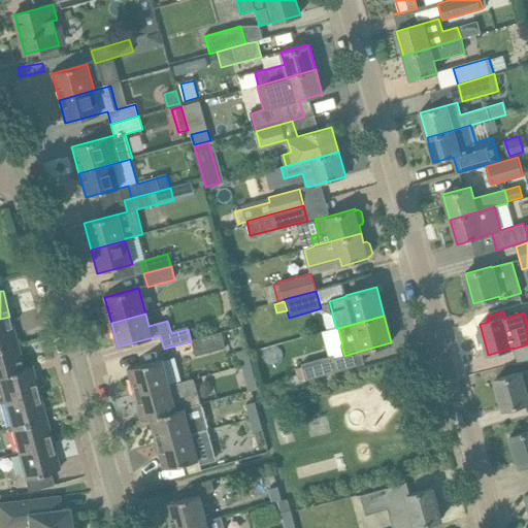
[(0,319),(0,345),(17,342),(9,317),(0,319)]
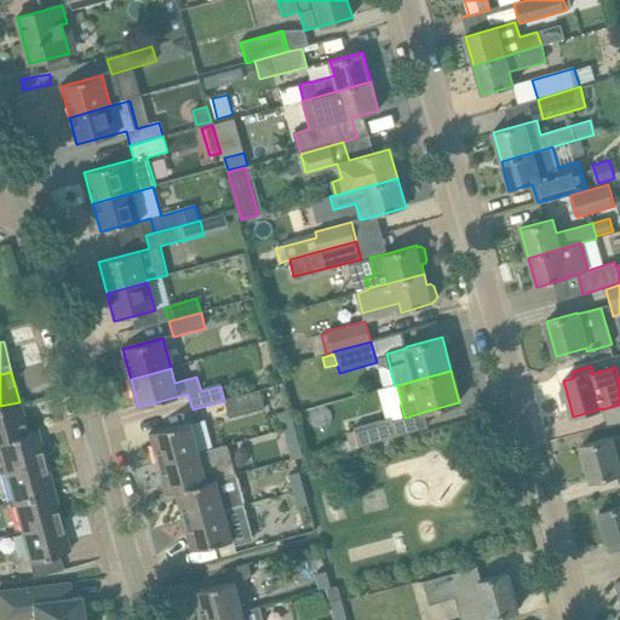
[(262,396),(260,391),(225,401),(230,418),(265,408),(262,396)]
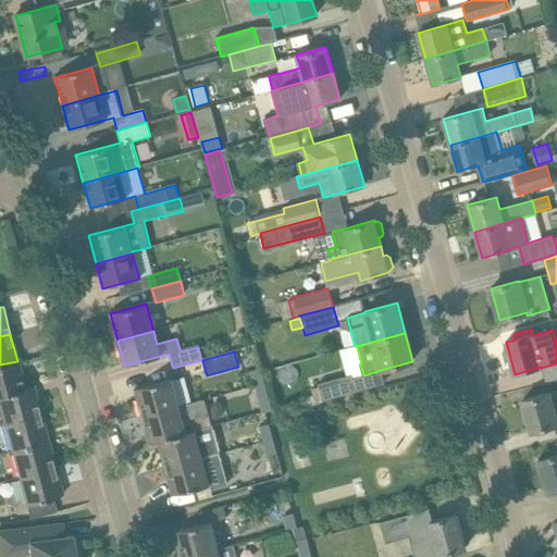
[(0,364),(0,394),(25,387),(17,361),(0,364)]
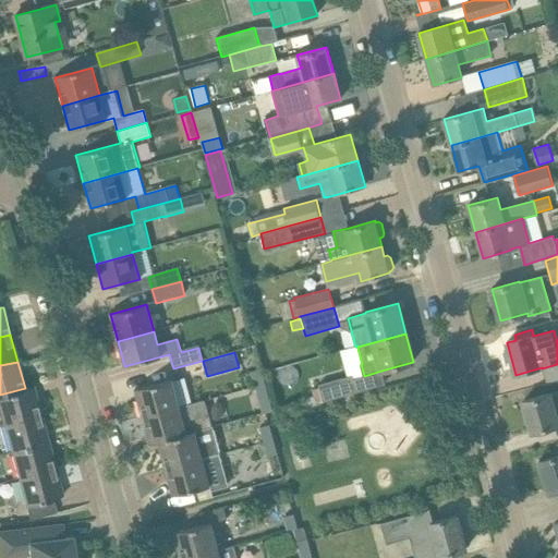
[(255,386),(265,384),(261,370),(251,372),(255,386)]
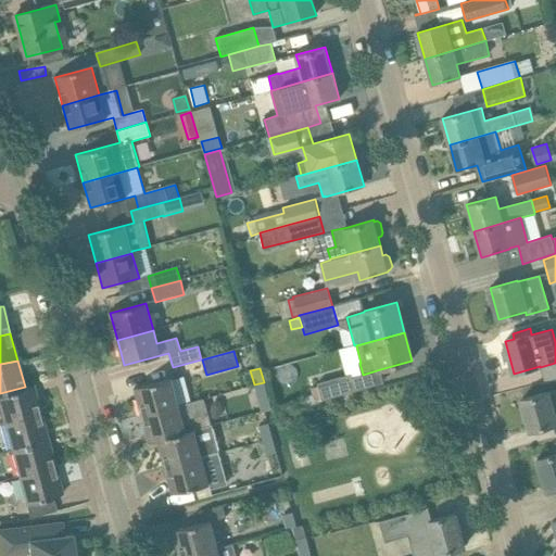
[(323,399),(323,400),(356,391),(351,374),(318,383),(318,386),(323,399)]
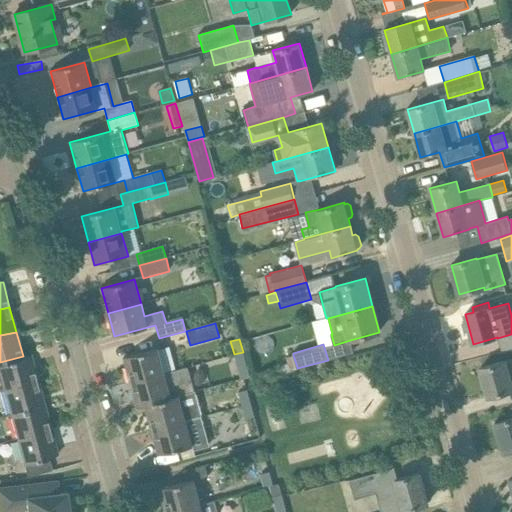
[(123,357),(130,383),(165,373),(158,348),(123,357)]
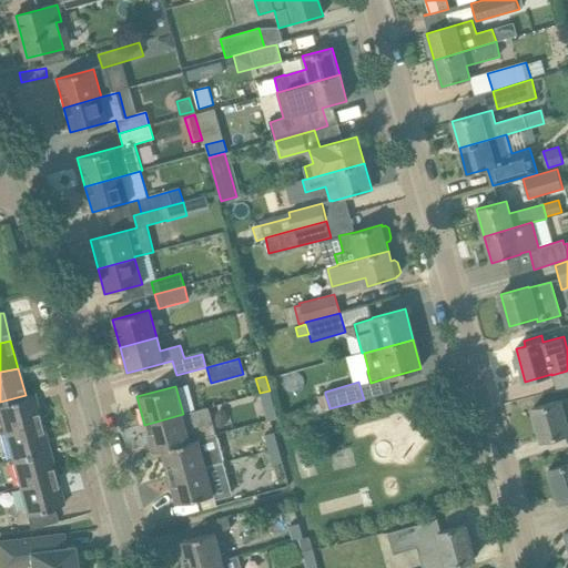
[(270,391),(260,393),(267,422),(277,418),(270,391)]
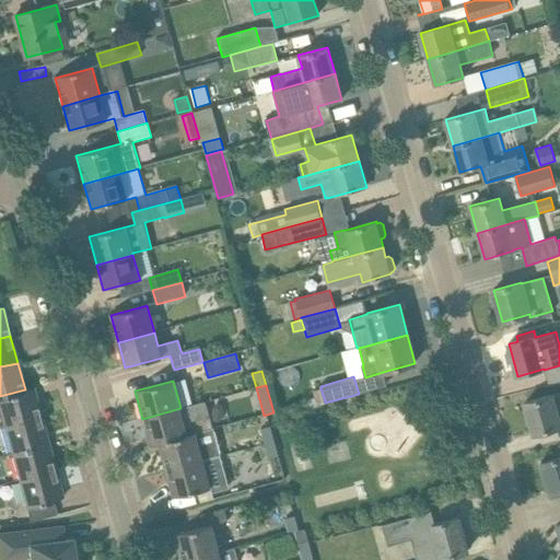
[(0,426),(3,424),(41,415),(34,387),(25,389),(0,396),(0,426)]
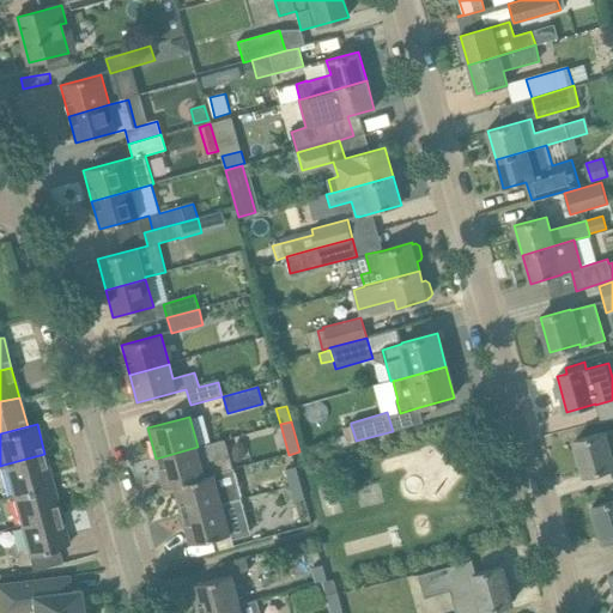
[(345,436),(334,438),(337,448),(354,443),(354,441),(356,439),(351,425),(343,428),(345,436)]
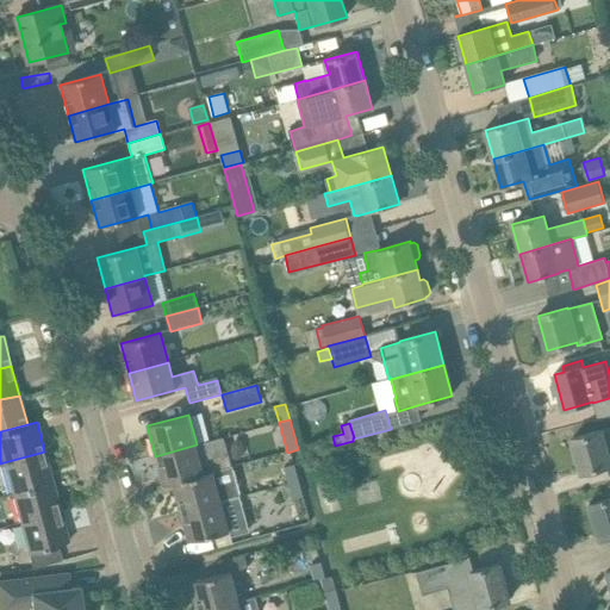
[(609,428),(595,433),(572,439),(582,473),(609,465),(609,464),(605,446),(609,443),(609,428)]
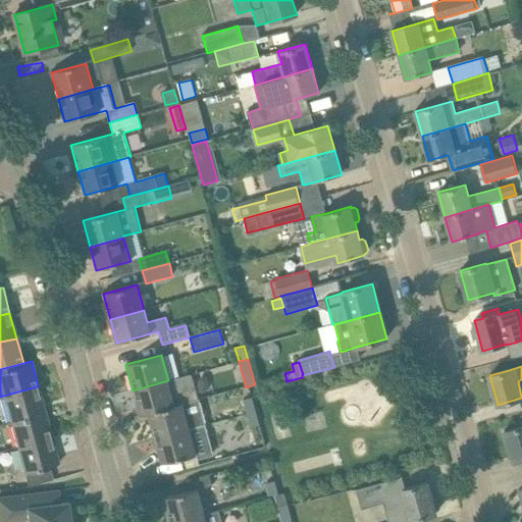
[(140,416),(148,414),(199,400),(198,400),(191,374),(168,380),(133,390),(140,416)]
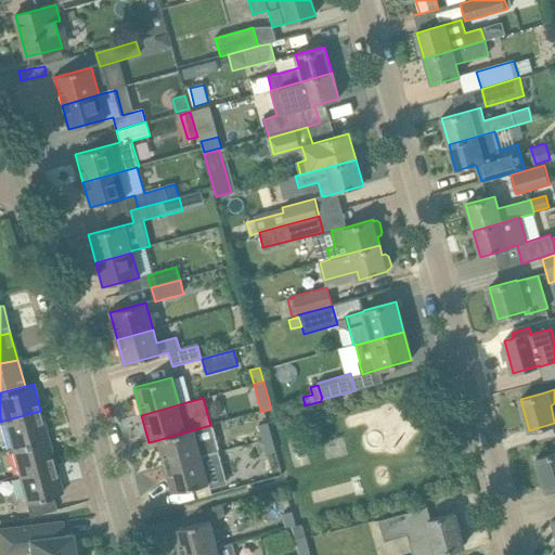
[(3,421),(11,448),(48,438),(40,411),(3,421)]
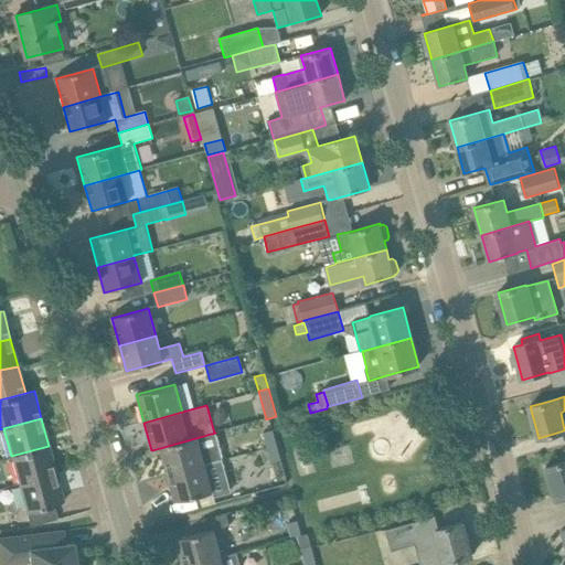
[(247,452),(267,447),(277,445),(273,430),(244,438),(247,452)]
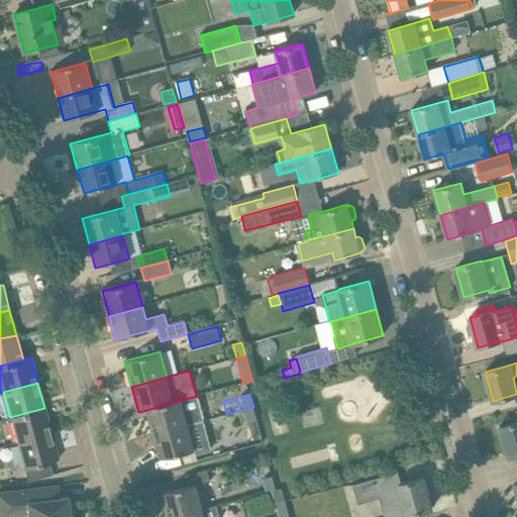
[(146,410),(153,434),(188,425),(188,424),(204,420),(197,396),(146,410)]
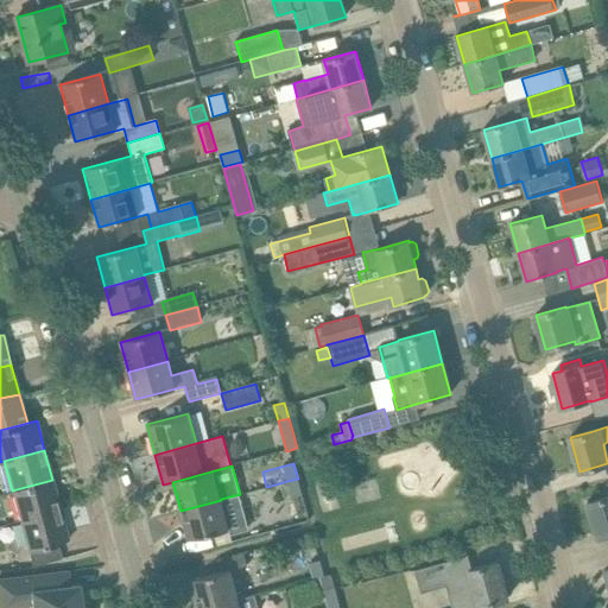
[(298,479),(287,481),(292,498),(302,495),(298,479)]
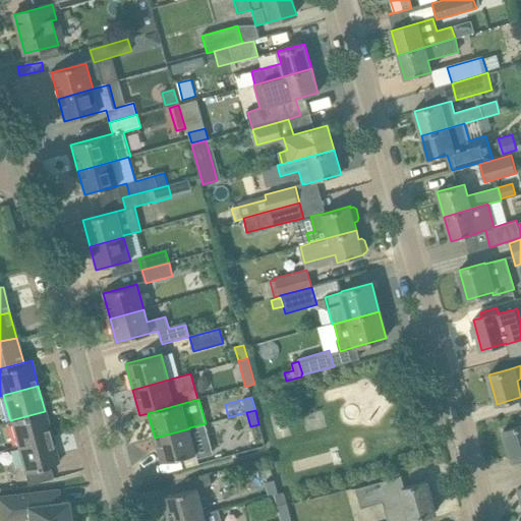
[(10,420),(17,446),(52,437),(45,411),(10,420)]
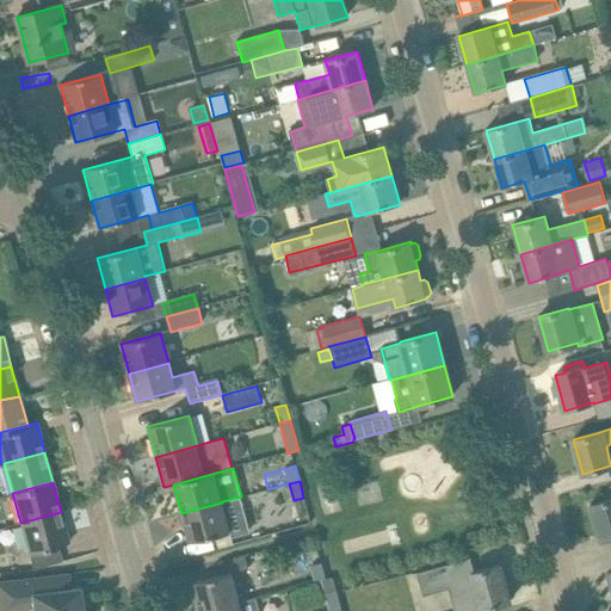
[(610,499),(592,505),(602,539),(610,536),(610,499)]
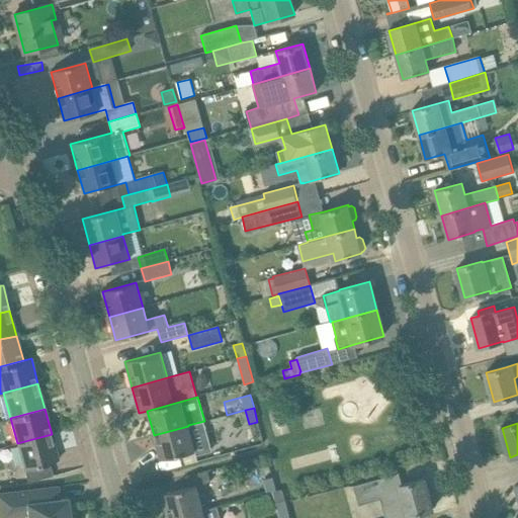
[(188,426),(154,435),(161,460),(195,450),(188,426)]
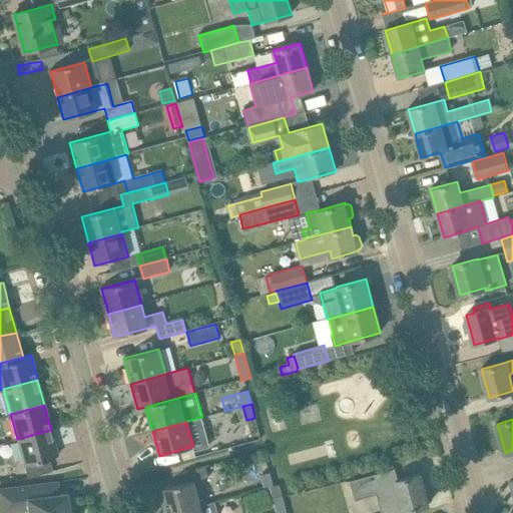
[(58,455),(51,430),(17,439),(27,477),(51,470),(48,458),(58,455)]
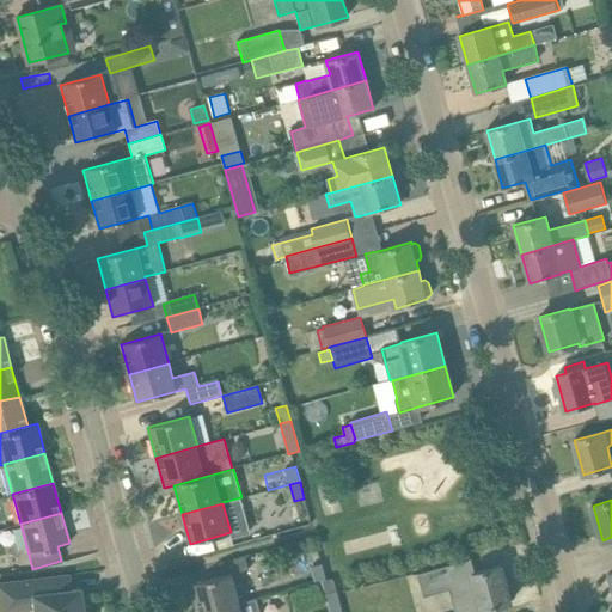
[(239,604),(232,574),(249,569),(246,557),(200,570),(202,581),(190,585),(197,611),(208,611),(239,604)]
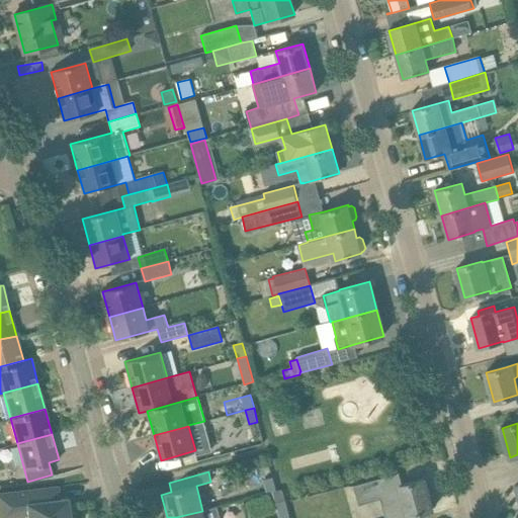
[(399,473),(354,486),(358,501),(383,494),(390,517),(402,517),(433,510),(425,479),(402,485),(399,473)]
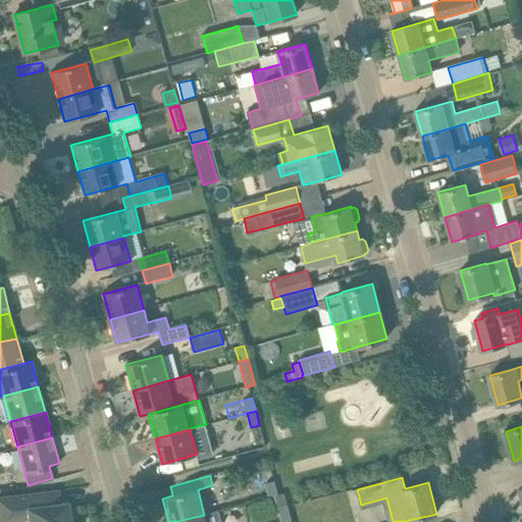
[(274,481),(265,483),(269,498),(275,496),(278,494),(274,481)]
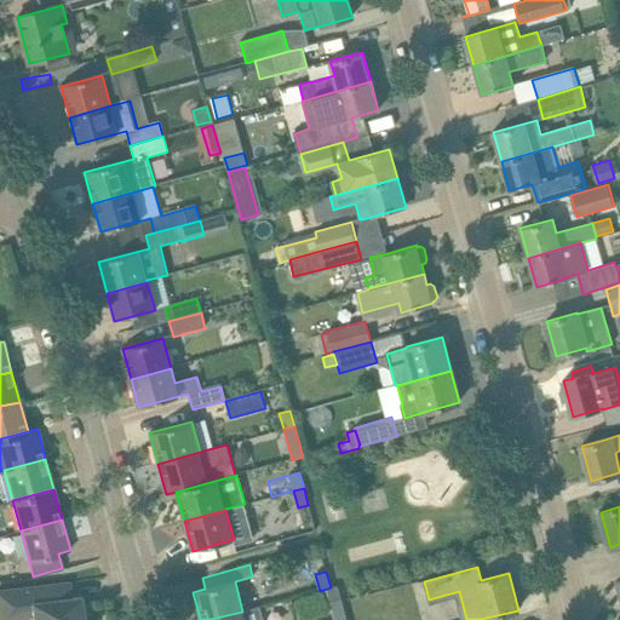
[(0,610),(34,615),(34,619),(82,619),(80,596),(57,598),(56,585),(69,584),(69,583),(0,590),(0,610)]
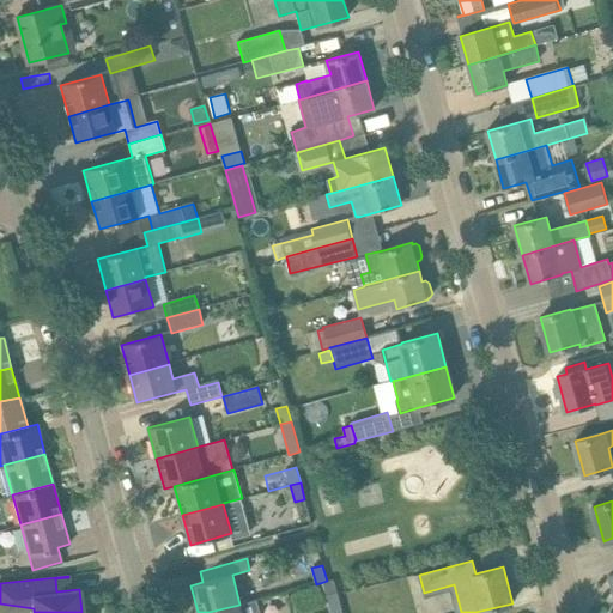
[(332,611),(343,608),(334,578),(327,581),(323,582),(332,611)]
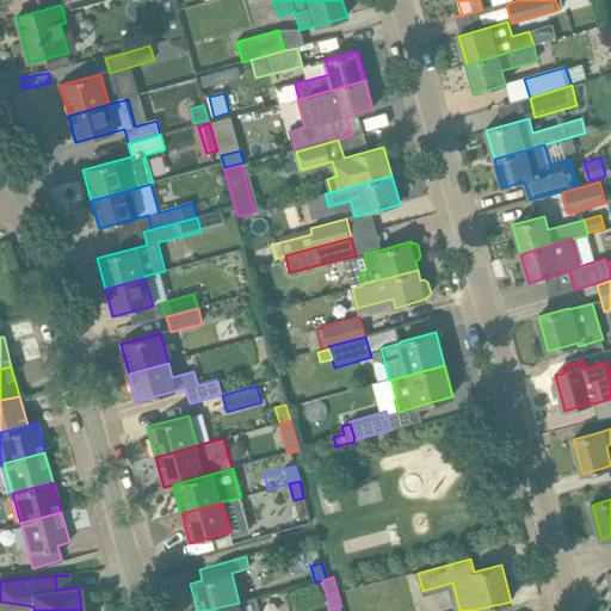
[(259,610),(255,598),(239,603),(208,610),(259,610)]
